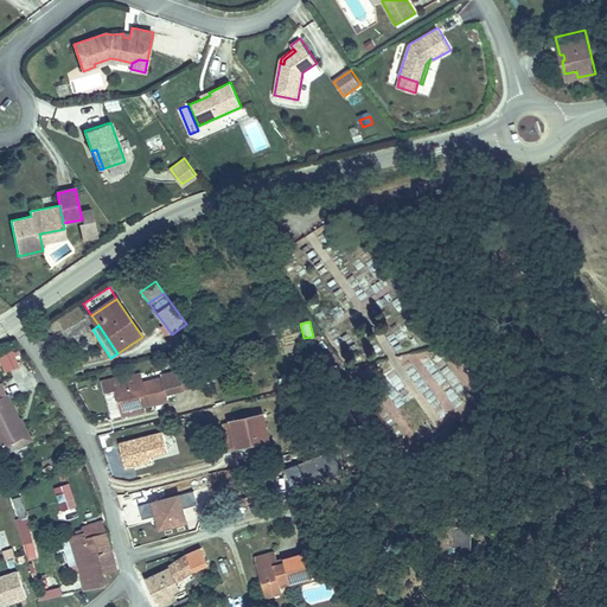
[(14,351),(0,356),(0,360),(4,372),(19,368),(14,351)]
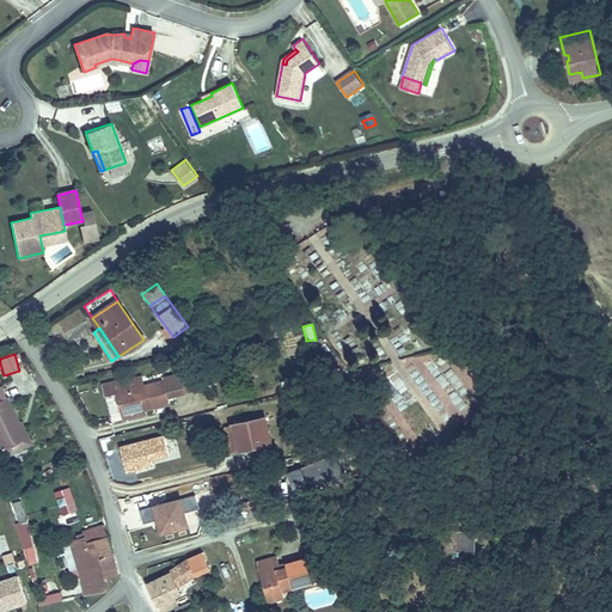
[(424,367),(428,375),(434,373),(452,412),(467,404),(450,366),(439,371),(435,362),(424,367)]
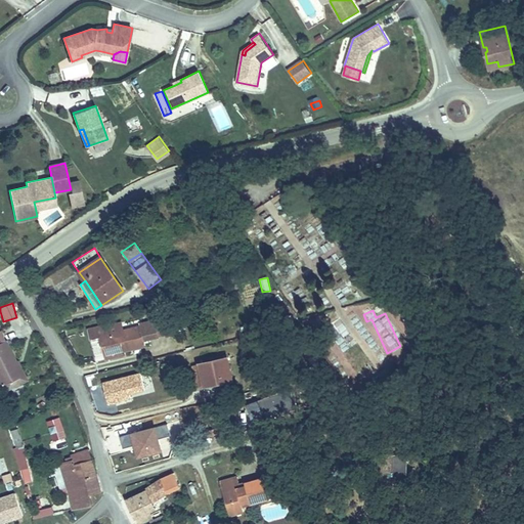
[(99,338),(104,355),(124,349),(144,343),(139,323),(111,333),(110,329),(108,324),(87,331),(90,341),(99,338)]
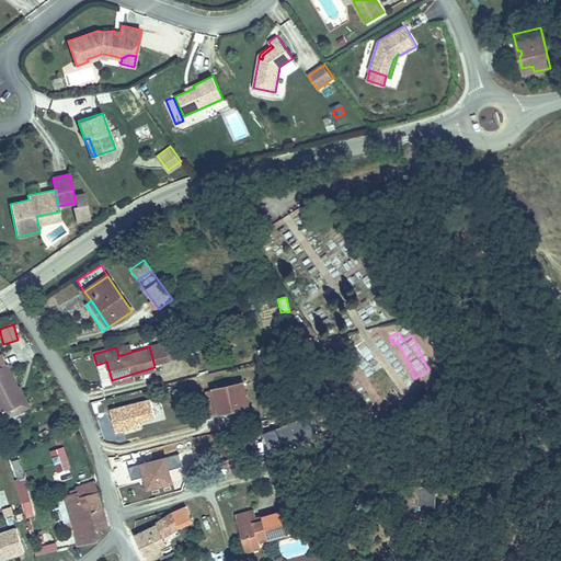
[(0,408),(2,413),(6,411),(11,409),(14,414),(23,410),(14,391),(19,389),(18,388),(7,365),(3,367),(0,359),(0,408)]
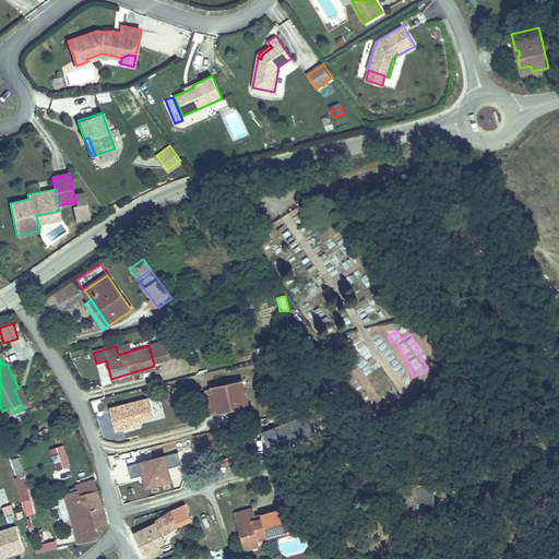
[(132,372),(111,379),(113,384),(133,378),(132,372)]
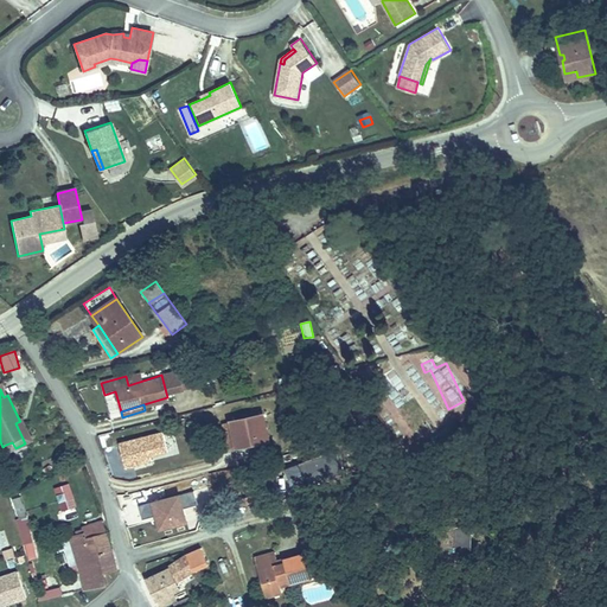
[(230,422),(236,447),(268,440),(263,415),(230,422)]
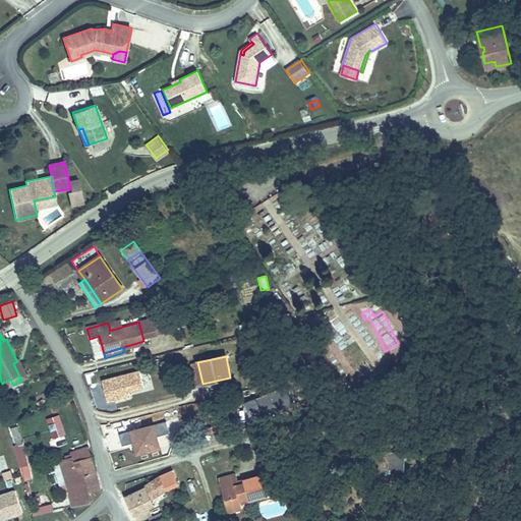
[(18,359),(16,360),(17,361),(13,363),(21,381),(27,378),(18,359)]
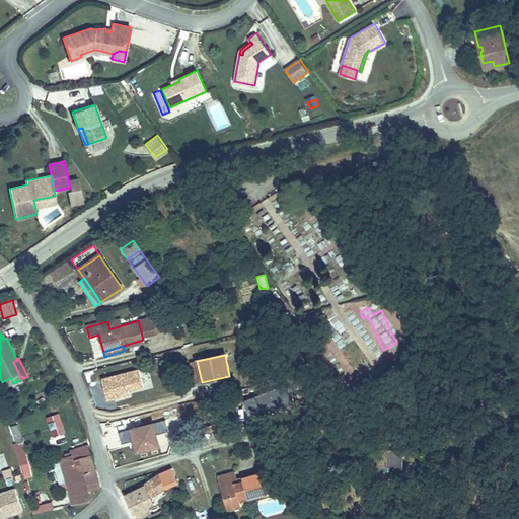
[(190,362),(195,383),(202,382),(197,361),(190,362)]
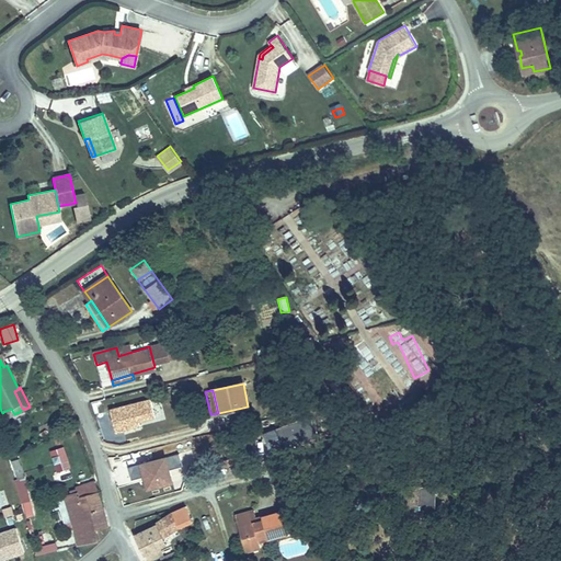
[(140,426),(139,421),(156,418),(151,400),(111,410),(116,432),(140,426)]
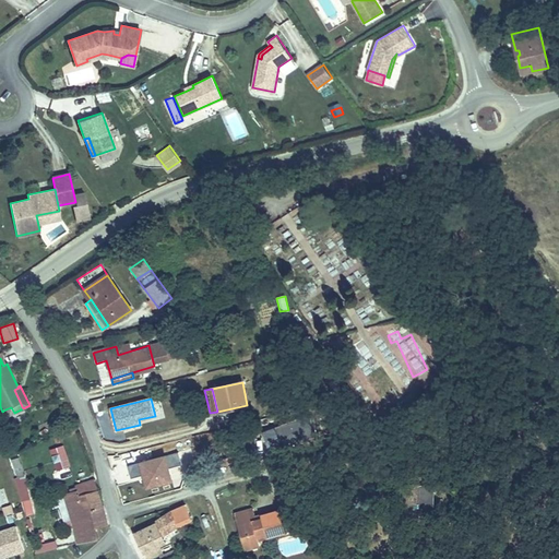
[(247,405),(217,412),(218,416),(248,409),(247,405)]
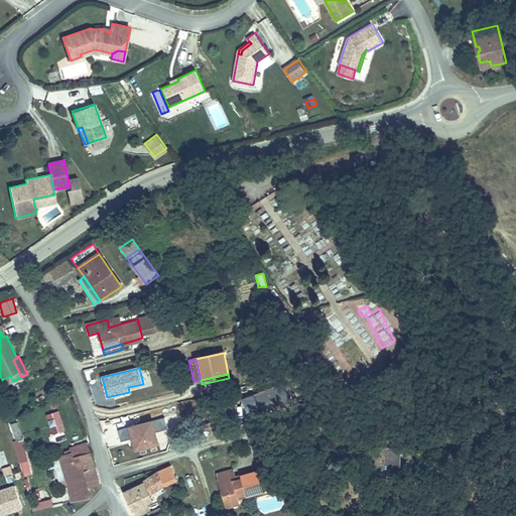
[(10,376),(5,378),(7,384),(13,381),(10,376)]
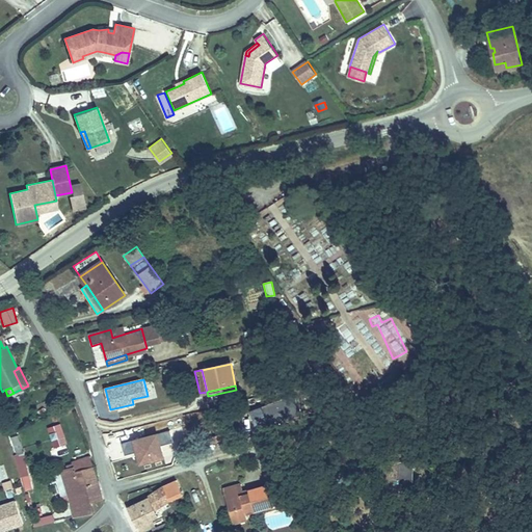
[(304,418),(295,394),(262,406),(266,417),(275,414),(280,423),(304,418)]
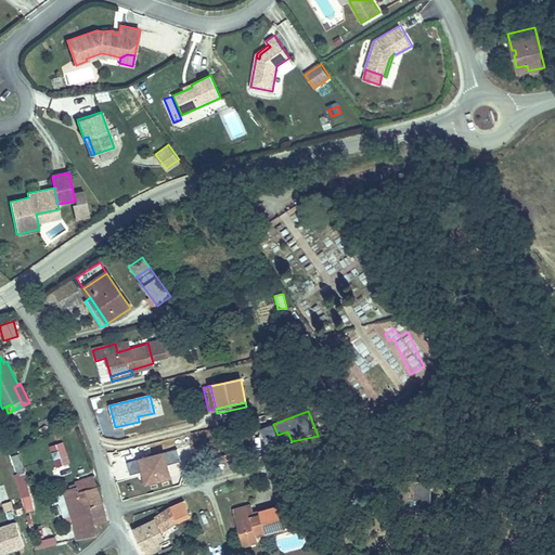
[(292,441),(287,431),(278,435),(281,446),(292,441)]
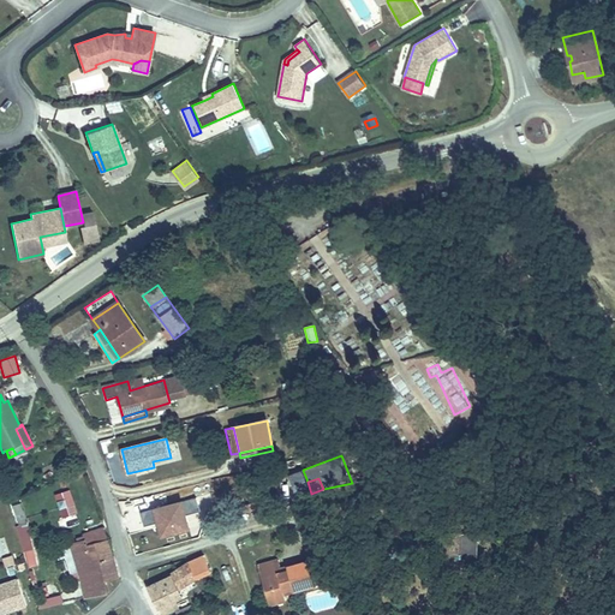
[(54,495),(59,509),(76,505),(70,489),(54,495)]
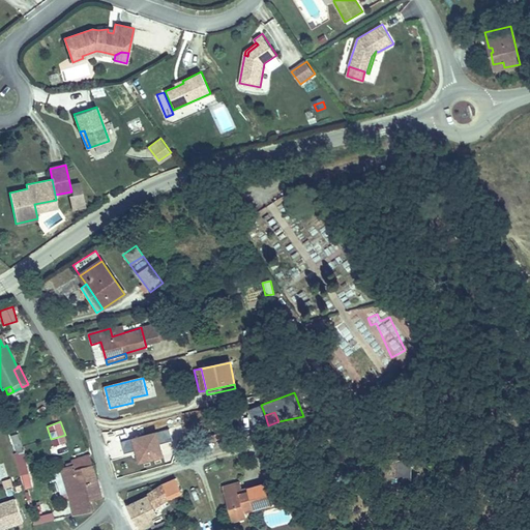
[(164,455),(160,444),(173,441),(170,429),(122,441),(125,453),(138,449),(141,461),(164,455)]
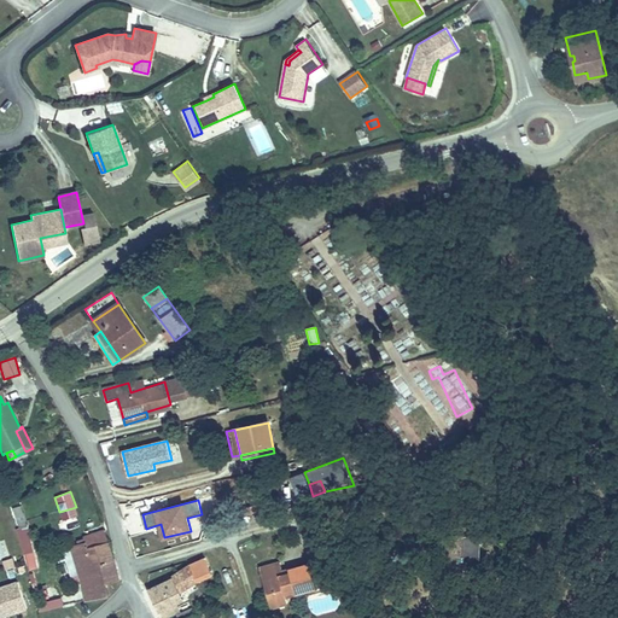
[(120,579),(105,531),(91,535),(93,543),(71,547),(86,601),(98,598),(95,586),(105,583),(120,579)]
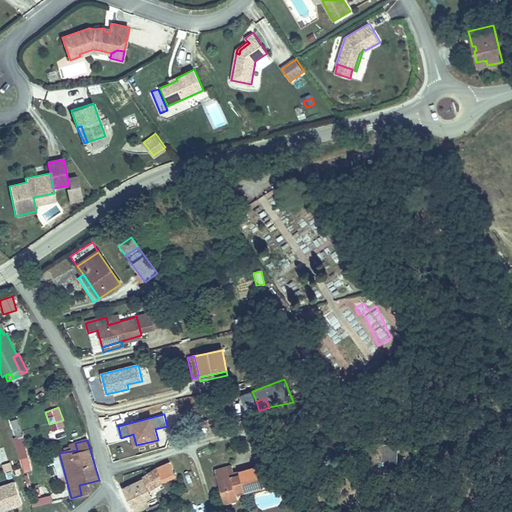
[(397,475),(398,445),(371,444),(370,474),(397,475)]
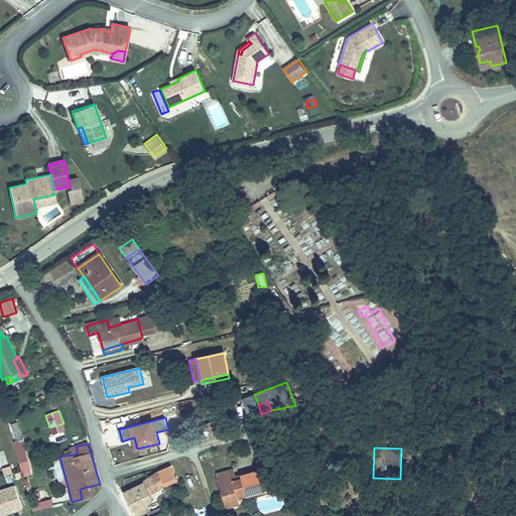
[(141,485),(125,493),(134,511),(152,502),(149,495),(165,485),(176,481),(170,467),(161,470),(141,484),(141,485)]
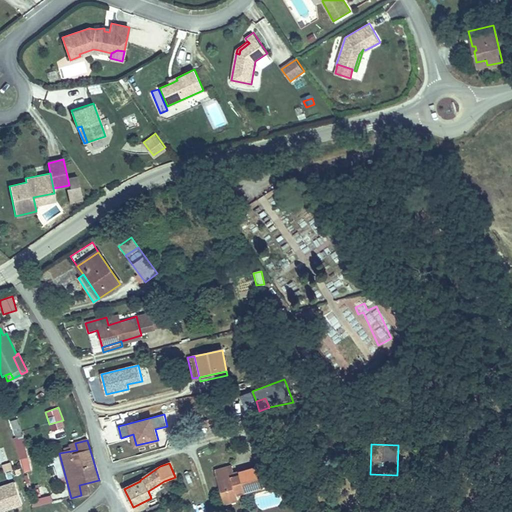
[(235,477),(234,473),(232,467),(215,471),(225,504),(239,500),(237,494),(236,490),(245,488),(245,492),(264,487),(260,473),(258,466),(240,472),(241,475),(235,477)]
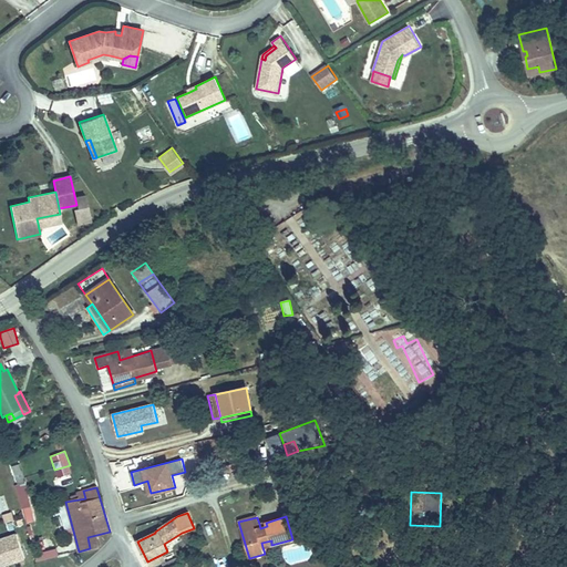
[(299,521),(288,524),(292,539),(302,536),(299,521)]
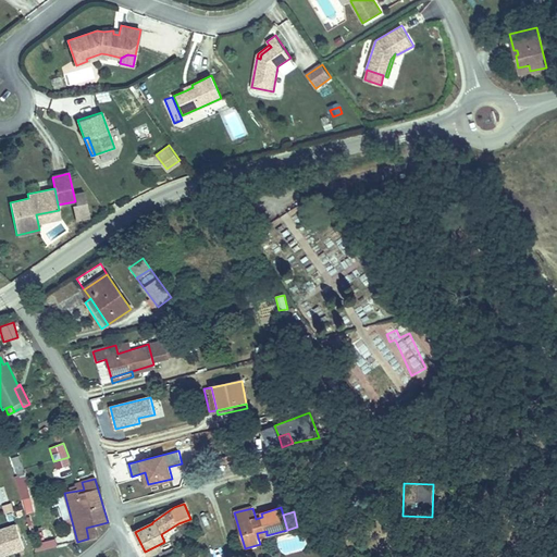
[(0,556),(24,549),(16,525),(0,530),(0,556)]
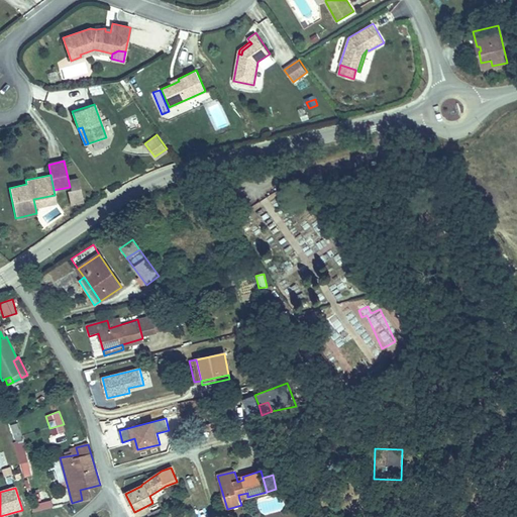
[(91,498),(88,488),(80,490),(82,500),(91,498)]
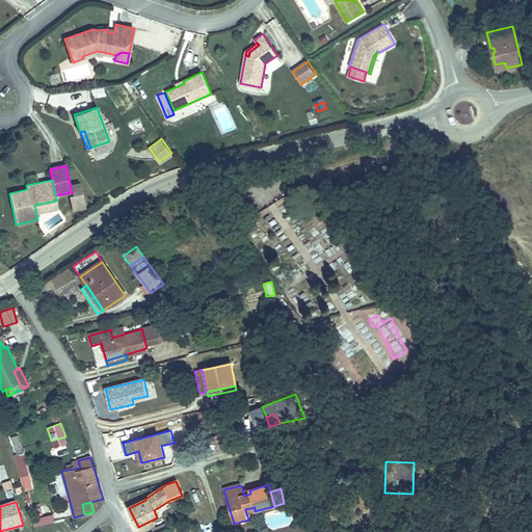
[(34,527),(55,522),(53,513),(32,519),(34,527)]
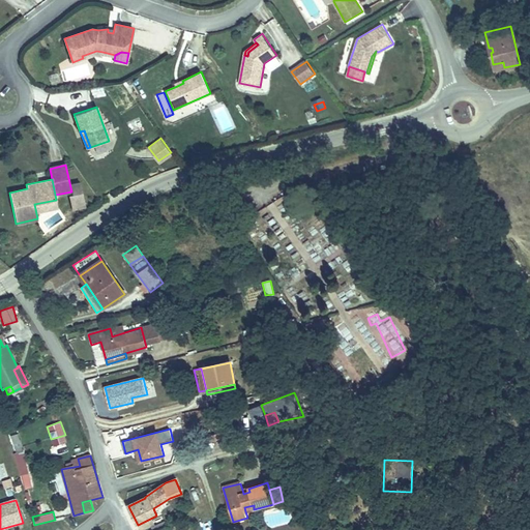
[(170,528),(167,521),(152,527),(153,529),(168,529),(170,528)]
